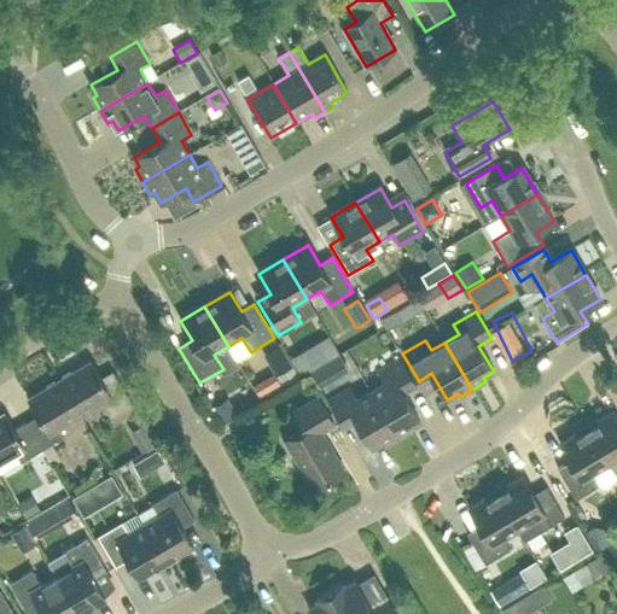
[(292,368),(279,345),(262,355),(275,378),(292,368)]
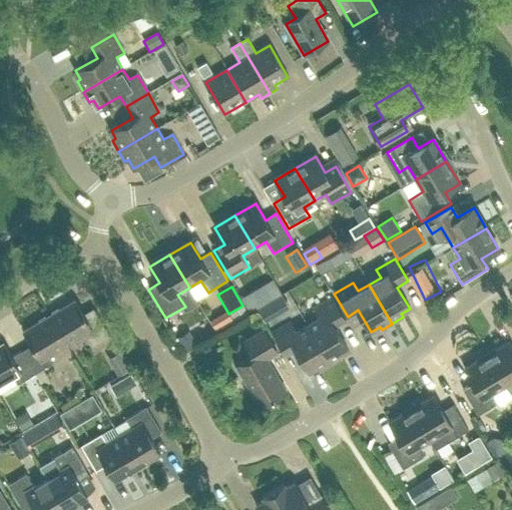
[(308,326),(331,365),(341,359),(339,355),(348,350),(335,329),(346,322),(333,300),(314,311),(319,319),(308,326)]
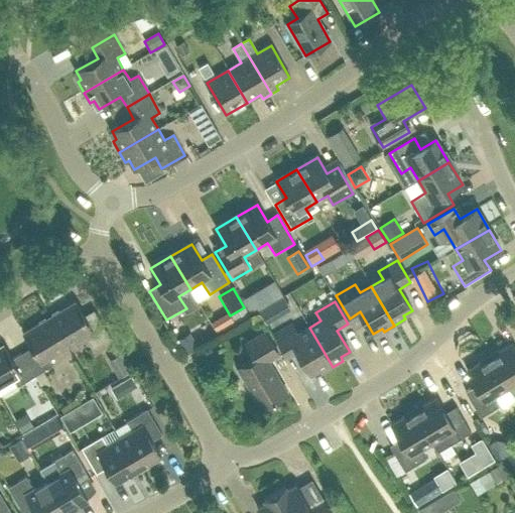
[(49,318),(68,348),(86,337),(93,349),(111,339),(94,310),(84,316),(76,302),(49,318)]
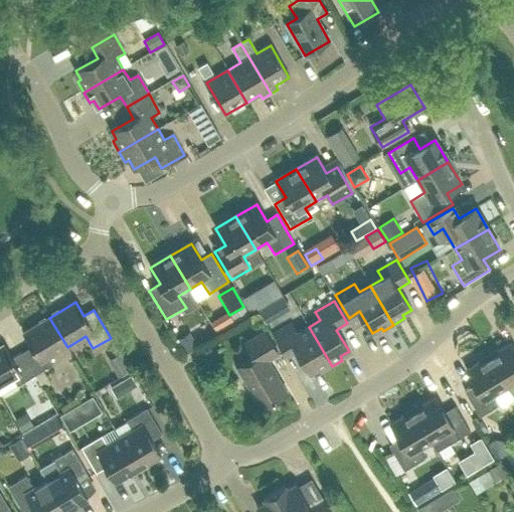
[(22,354),(35,376),(52,365),(48,359),(67,347),(49,318),(23,333),(32,348),(22,354)]
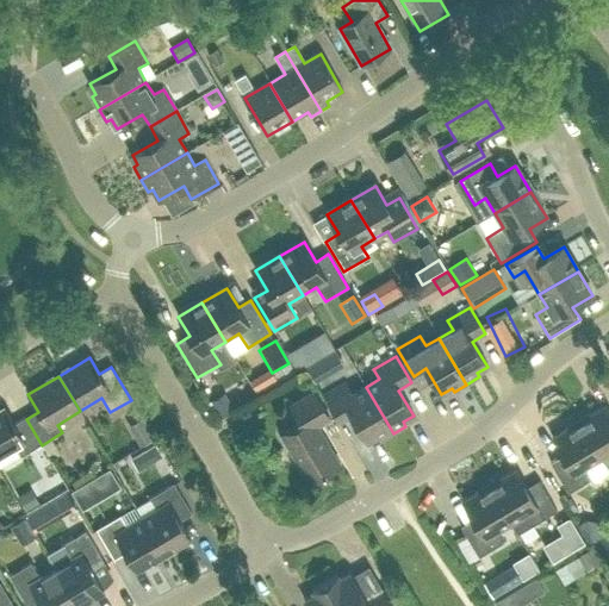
[(393,433),(366,387),(353,395),(347,385),(324,399),(340,425),(353,417),(368,443),(378,437),(380,441),(393,433)]
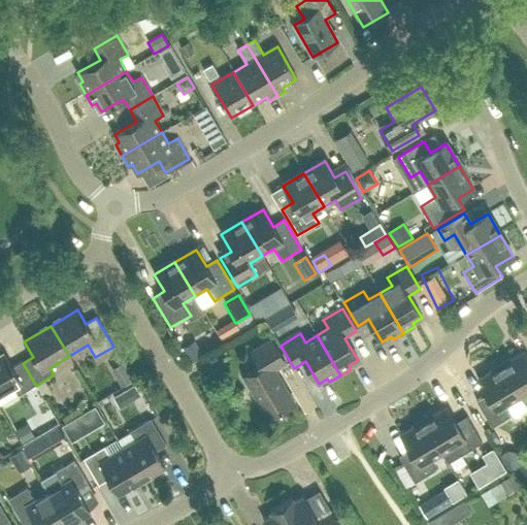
[(268,418),(294,403),(274,370),(286,363),(272,340),(252,352),(261,367),(243,378),(268,418)]
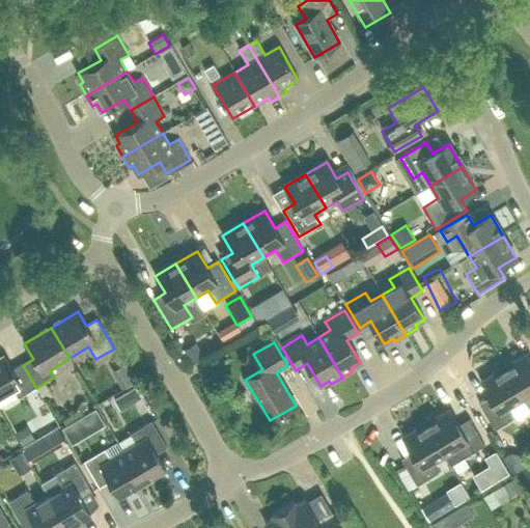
[(390,342),(381,348),(394,367),(403,362),(390,342)]
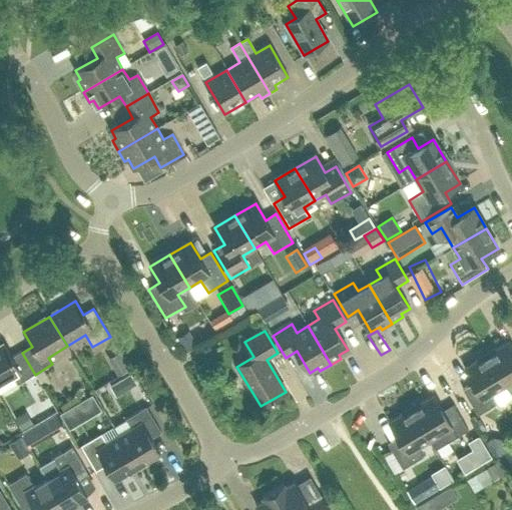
[(177,339),(185,353),(197,346),(188,332),(177,339)]
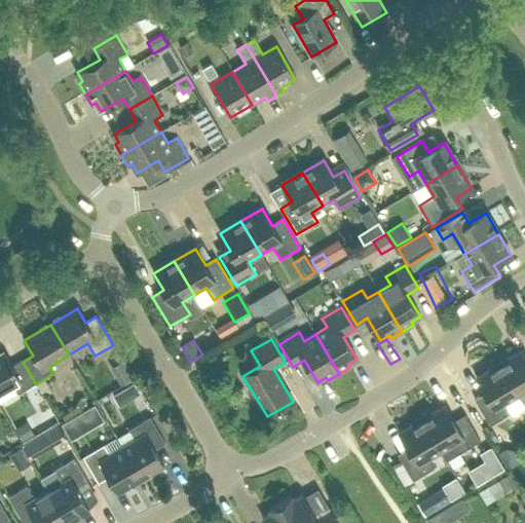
[(499,365),(518,397),(524,393),(524,356),(522,351),(499,365)]
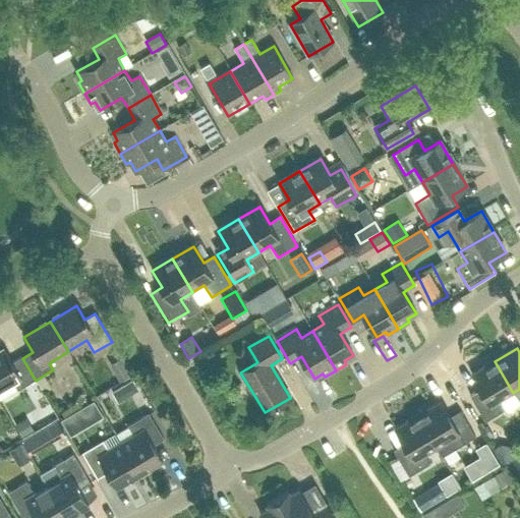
[(36,381),(22,358),(12,363),(3,349),(0,351),(0,392),(14,384),(18,391),(36,381)]
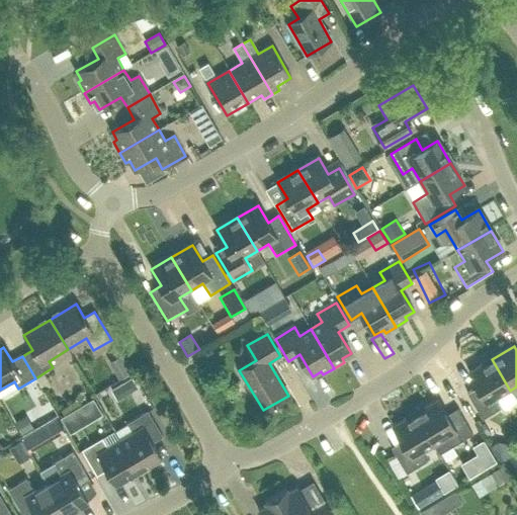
[(121,355),(108,363),(119,380),(132,373),(121,355)]
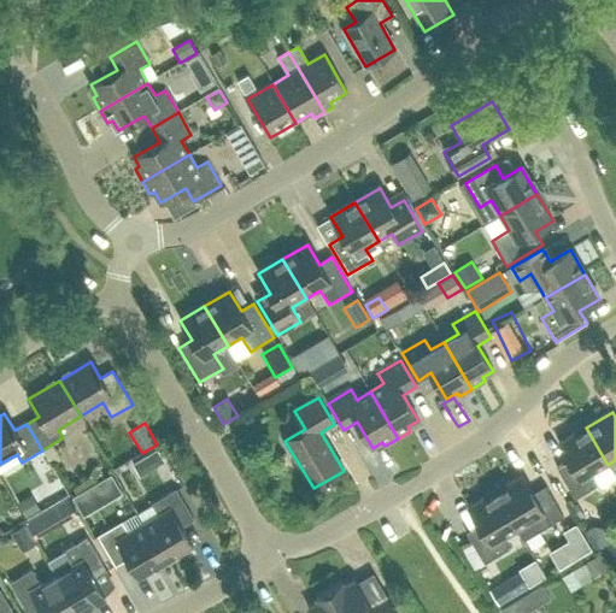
[(608,465),(586,428),(558,444),(569,463),(557,470),(575,500),(599,485),(593,473),(608,465)]
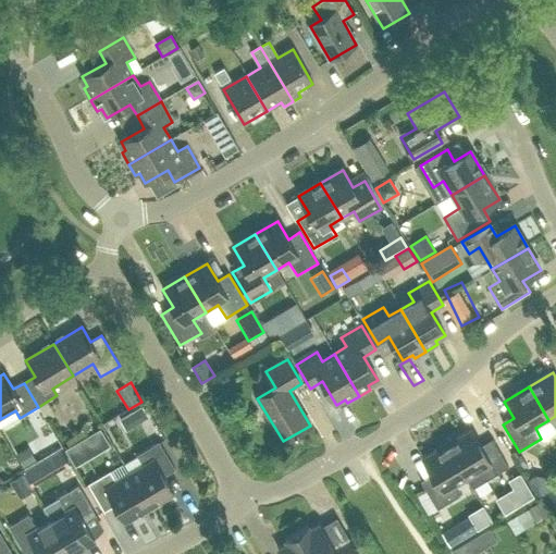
[(141,407),(120,420),(126,432),(149,419),(141,407)]
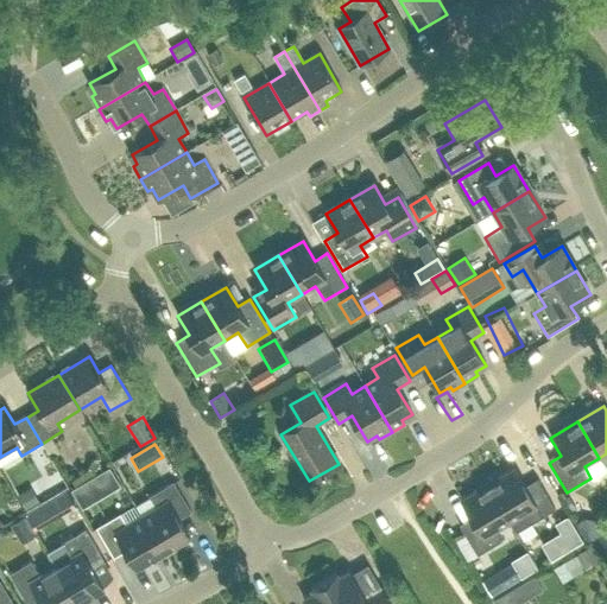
[(488,485),(510,522),(524,513),(531,525),(555,510),(537,481),(525,488),(514,470),(488,485)]
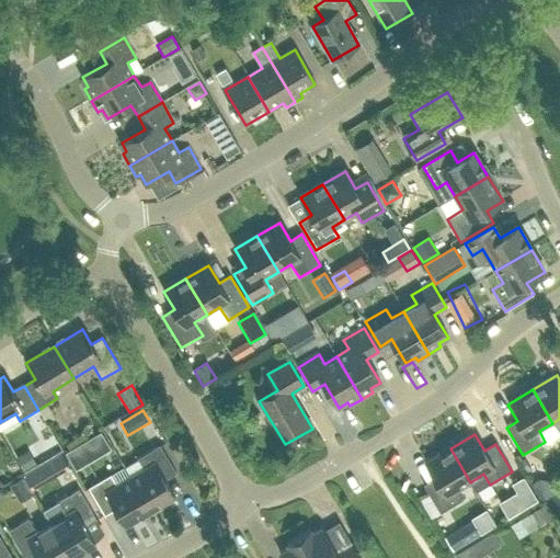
[(81,444),(66,454),(77,470),(91,462),(81,444)]
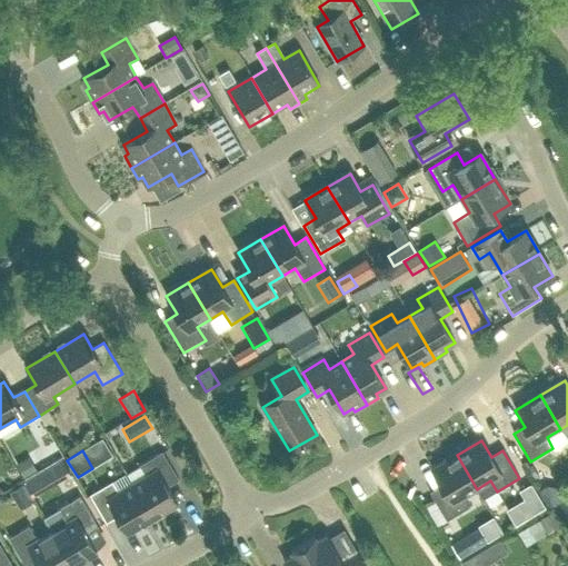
[(132,485),(152,519),(178,504),(168,487),(179,480),(162,453),(140,466),(146,477),(132,485)]
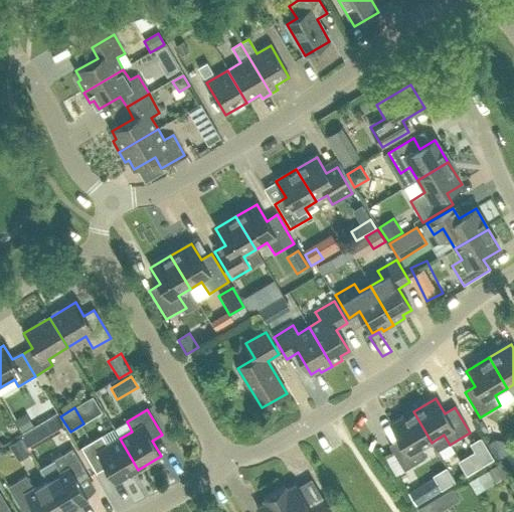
[(432,443),(413,411),(390,424),(399,440),(389,446),(404,472),(424,460),(419,450),(432,443)]
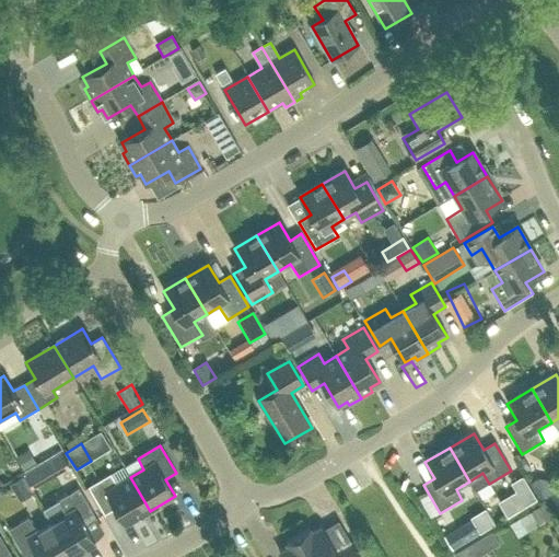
[(28,451),(16,459),(24,472),(36,464),(28,451)]
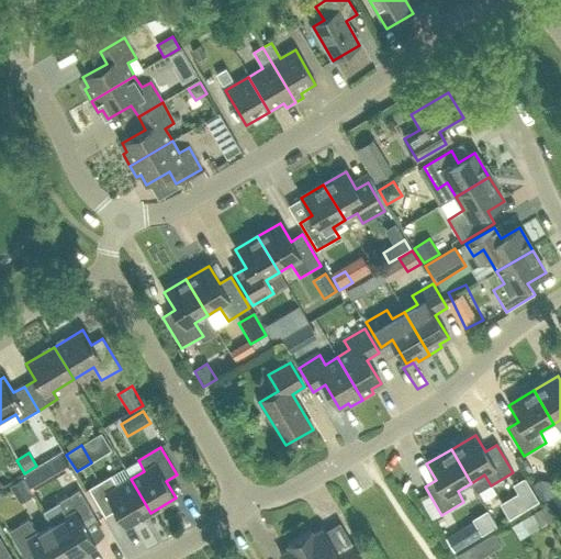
[(62,455),(40,468),(48,483),(70,470),(62,455)]
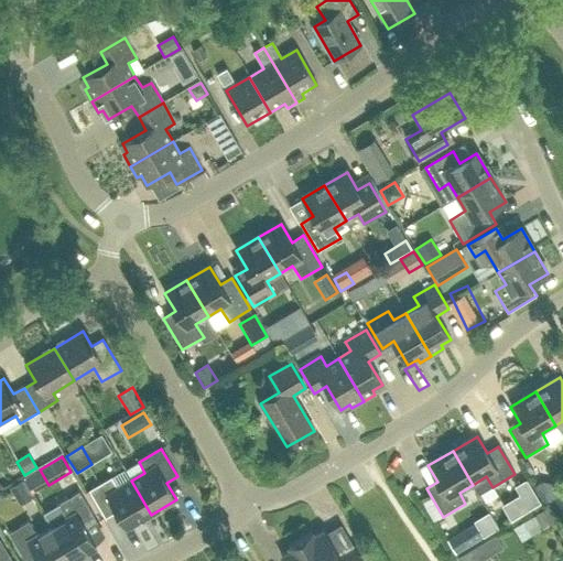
[(151,515),(131,481),(118,488),(111,478),(89,492),(106,519),(117,513),(127,529),(151,515)]
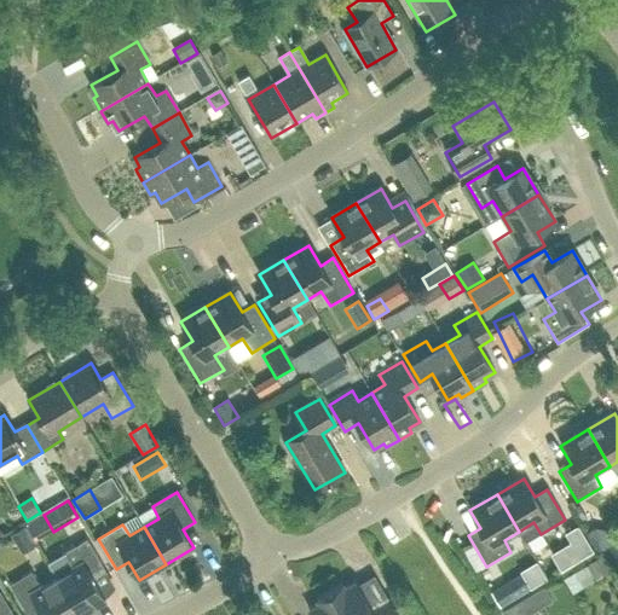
[(27,527),(11,535),(18,549),(34,540),(27,527)]
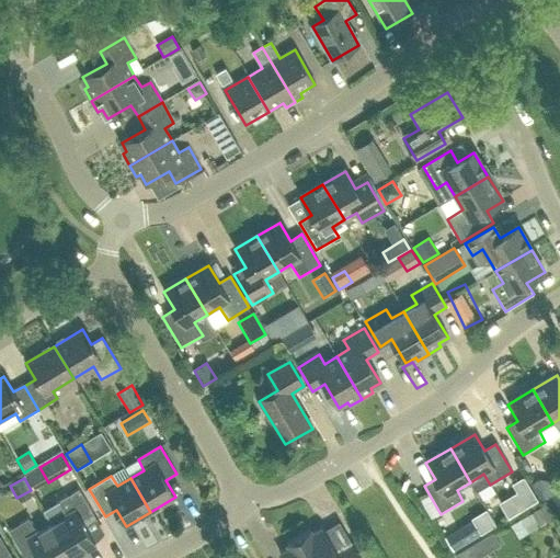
[(524,478),(512,485),(526,508),(538,501),(524,478)]
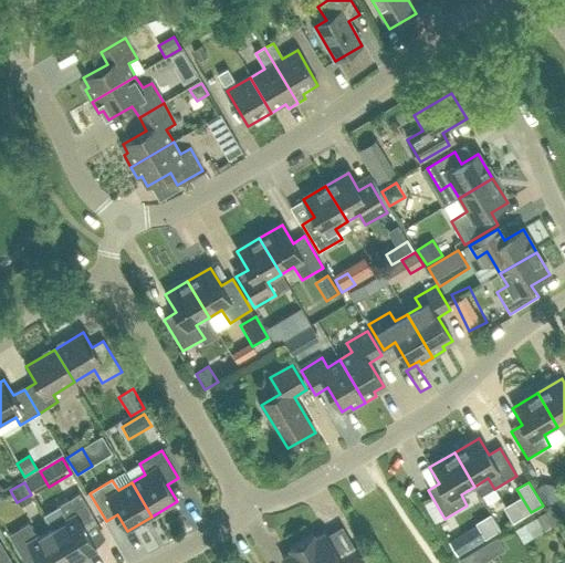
[(545,483),(536,490),(546,507),(562,498),(555,487),(545,483)]
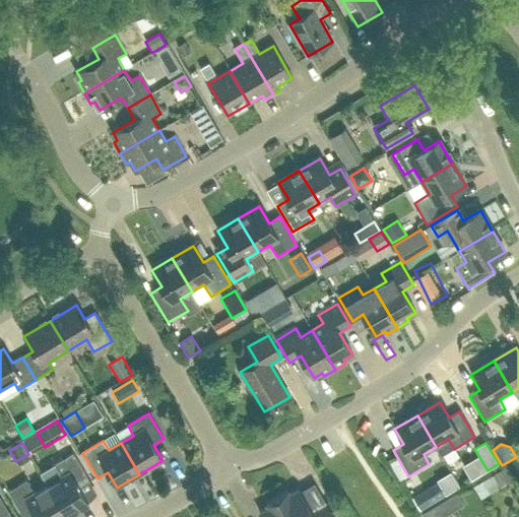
[(41,473),(48,487),(65,516),(69,516),(88,505),(75,482),(86,476),(73,454),(41,473)]
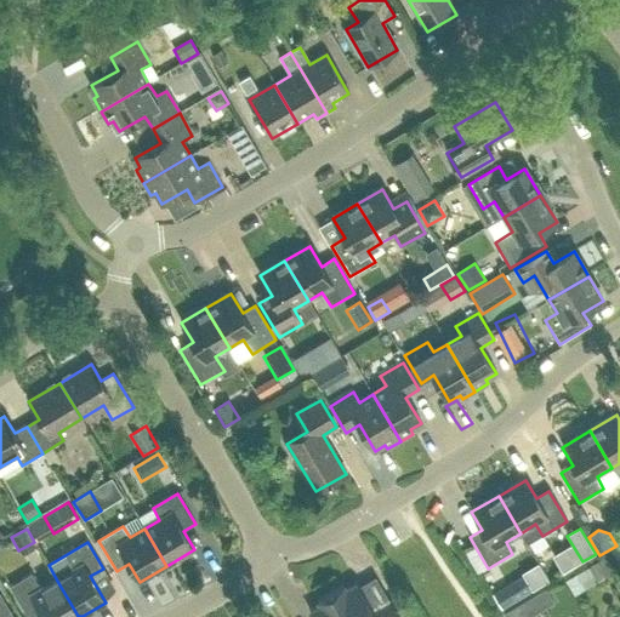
[(606,558),(592,565),(604,578),(614,572),(606,558)]
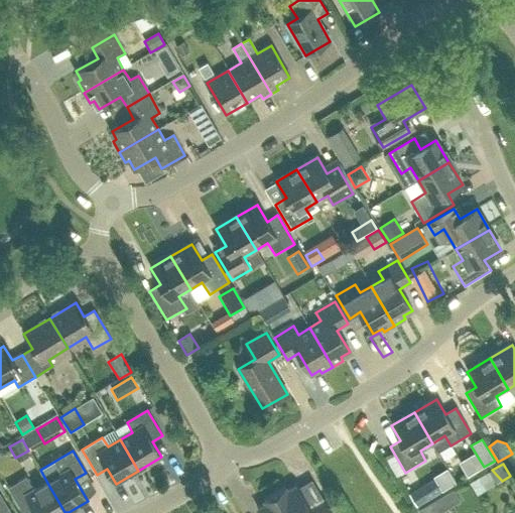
[(65,512),(47,483),(34,490),(26,478),(9,489),(21,510),(31,504),(35,512),(65,512)]
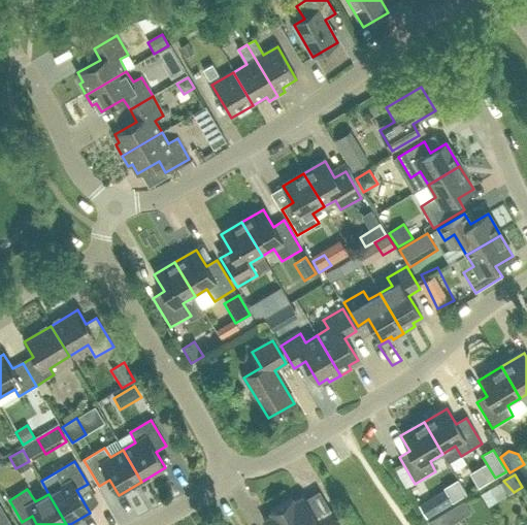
[(433,515),(445,507),(436,494),(425,502),(433,515)]
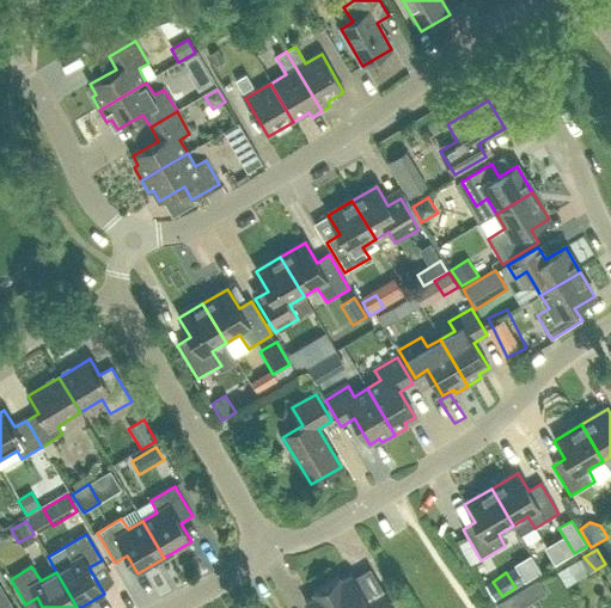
[(327,585),(338,607),(391,607),(383,593),(367,602),(352,576),(341,583),(338,578),(327,585)]
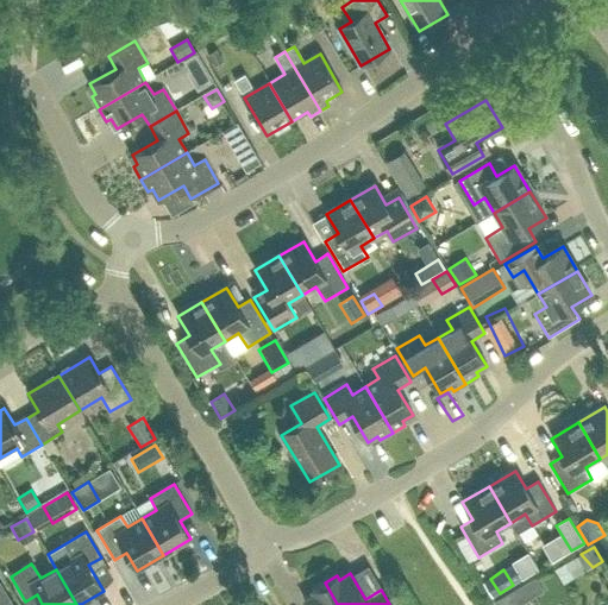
[(536,578),(512,592),(519,604),(524,604),(544,592),(536,578)]
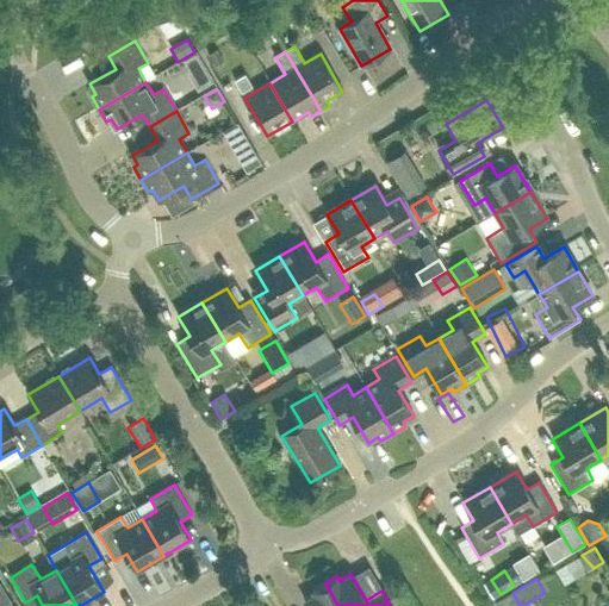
[(337,605),(325,583),(312,592),(315,595),(304,601),(306,605),(337,605)]
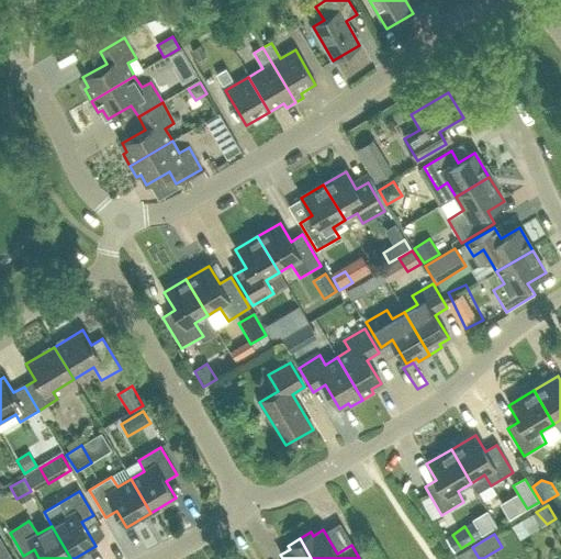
[(7,558),(9,557),(0,540),(0,558),(7,558)]
